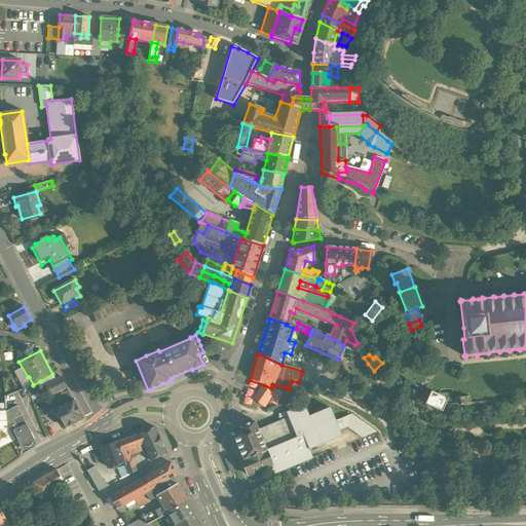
[(61,377),(45,385),(50,397),(67,388),(61,377)]
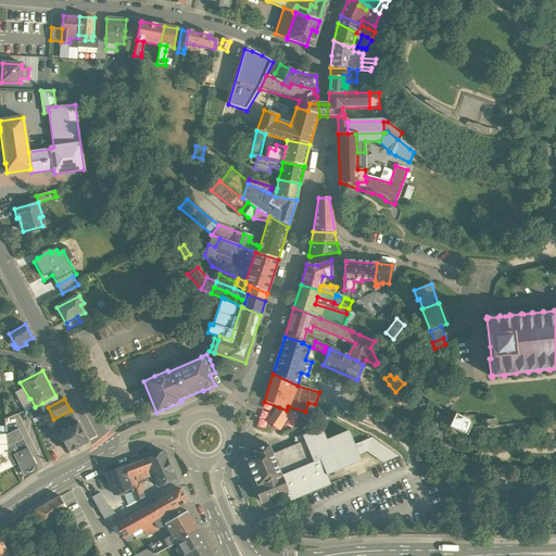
[(46,411),(42,403),(35,407),(35,406),(27,411),(30,418),(46,411)]
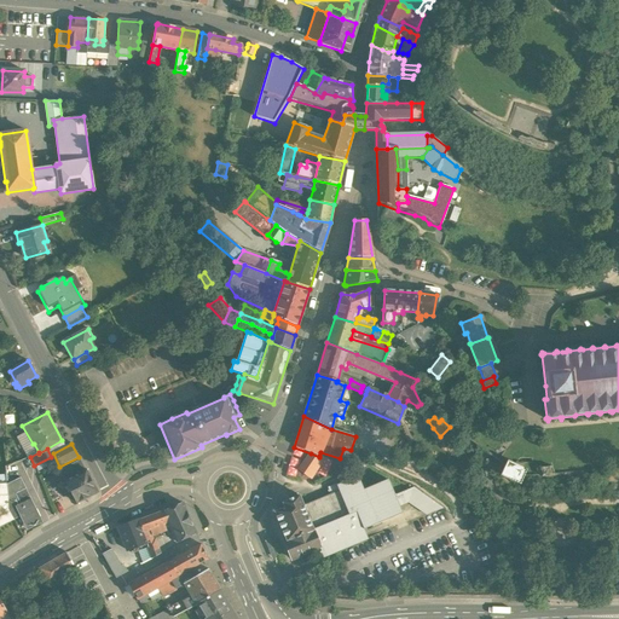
[(319,457),(311,453),(298,470),(307,478),(313,472),(318,461),(320,457),(319,456),(319,457)]
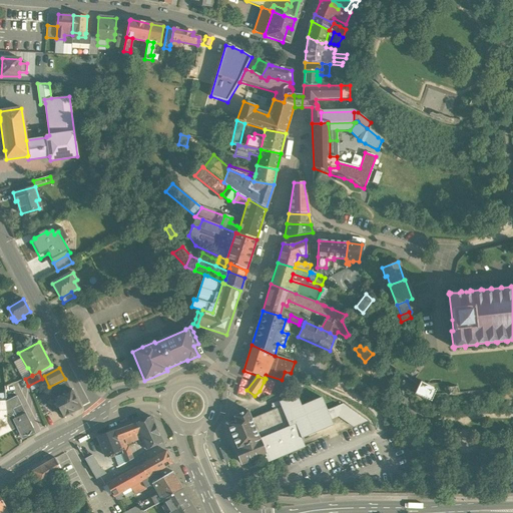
[(81,408),(65,379),(49,387),(49,389),(63,417),(81,408)]
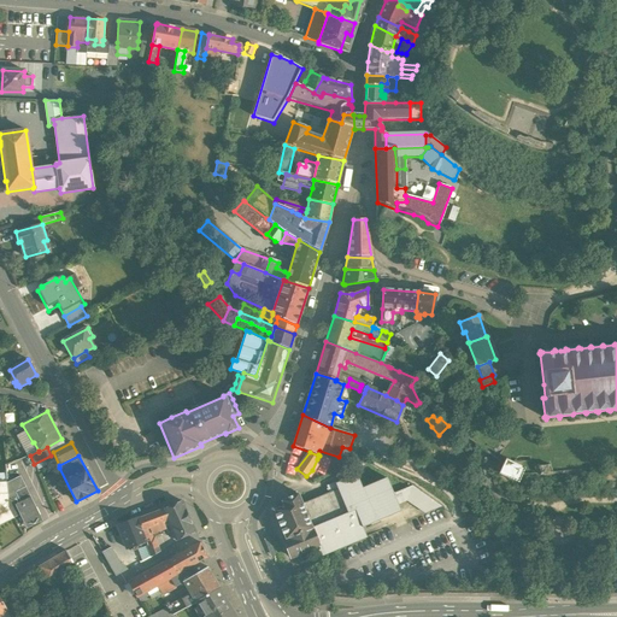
[(524,468),(505,459),(499,475),(518,482),(524,468)]
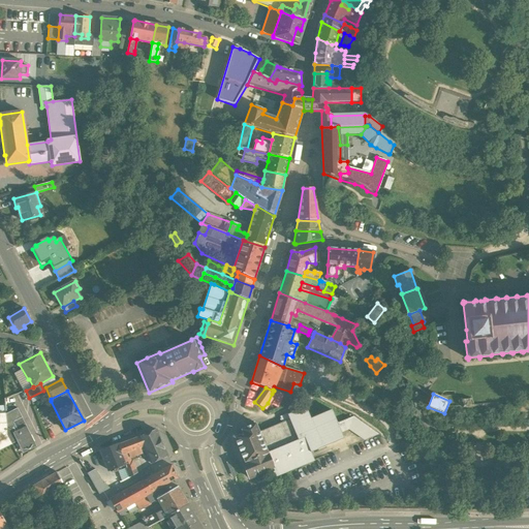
[(22,417),(18,408),(6,414),(7,429),(14,425),(18,431),(27,427),(24,421),(22,417)]
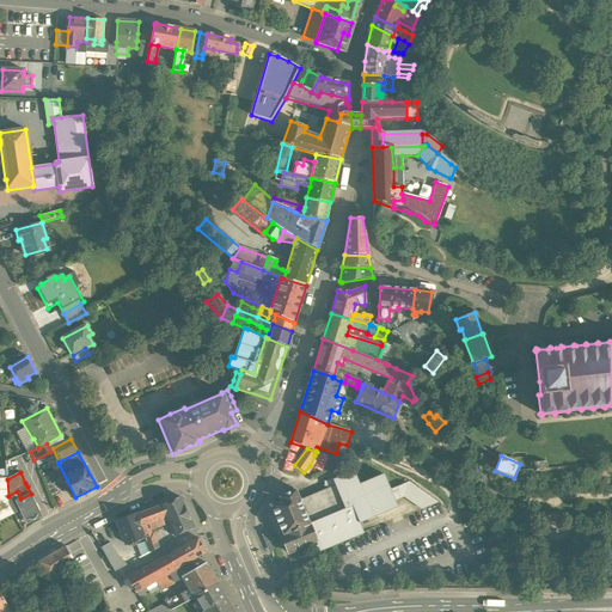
[(336,485),(300,501),(295,490),(279,497),(281,502),(271,507),(282,534),(281,536),(289,554),(316,543),(317,545),(316,546),(318,552),(324,549),(355,536),(355,537),(363,533),(359,524),(360,522),(397,507),(395,501),(390,490),(384,475),(360,485),(354,472),(334,481),(336,485)]
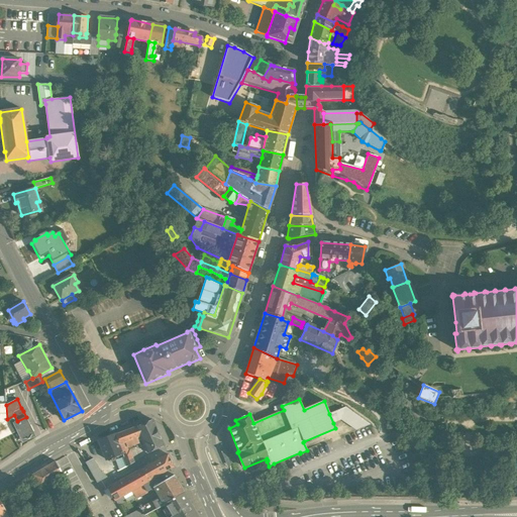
[(6,405),(0,405),(0,439),(11,434),(7,425),(7,419),(6,405)]
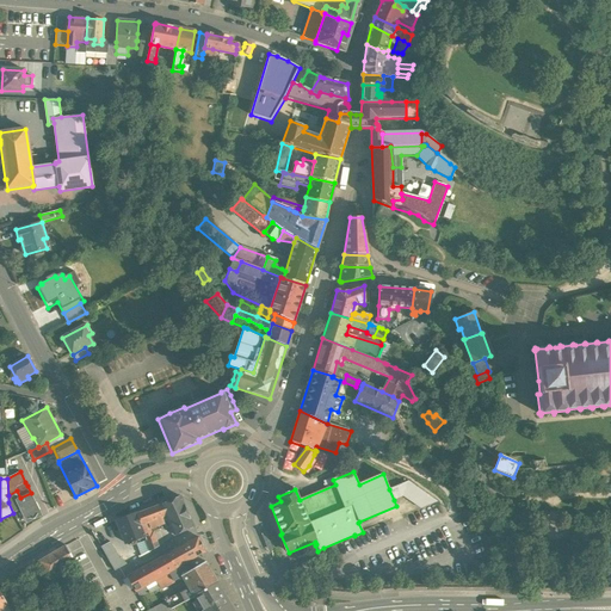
[(408,481),(389,489),(394,500),(402,497),(421,508),(437,503),(408,481)]
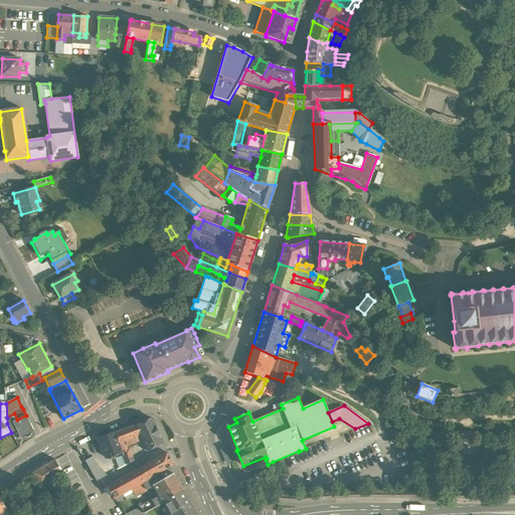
[(14,413),(7,417),(7,423),(11,433),(17,430),(13,421),(17,419),(14,413)]
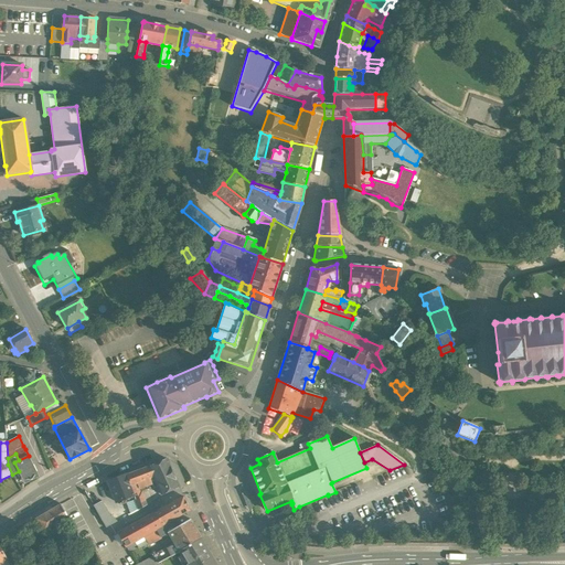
[(19,460),(14,462),(19,471),(19,472),(33,466),(29,456),(19,460)]
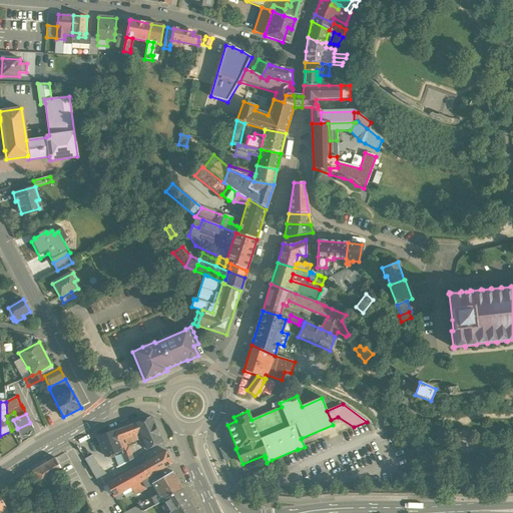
[(151,417),(135,424),(115,432),(118,441),(128,437),(131,445),(136,443),(137,444),(142,442),(146,450),(162,443),(151,417)]
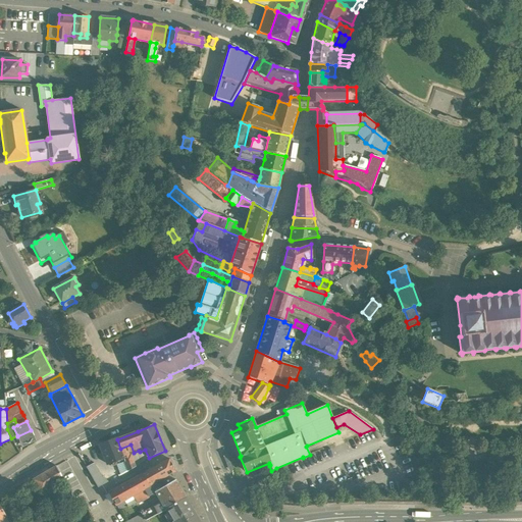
[(117,438),(101,446),(107,464),(112,462),(113,466),(120,463),(119,460),(123,458),(121,451),(120,449),(117,439),(117,438)]
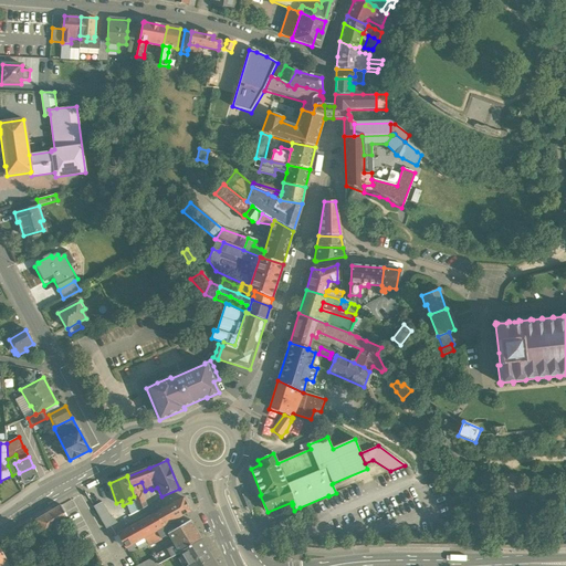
[(140,494),(134,496),(136,503),(144,500),(142,493),(140,494)]
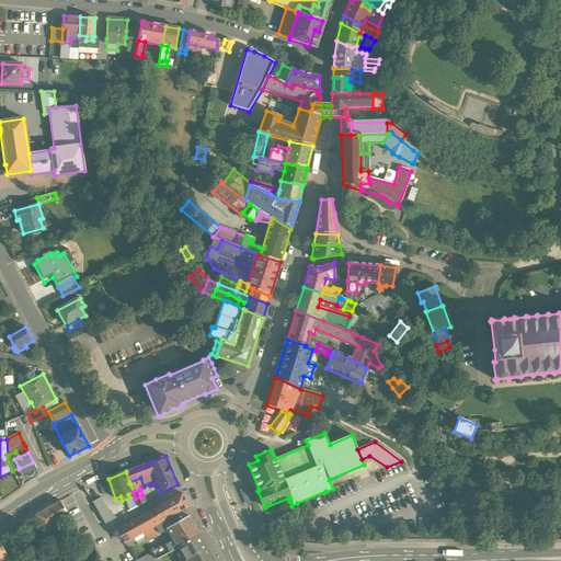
[(149,491),(142,495),(145,502),(150,500),(156,497),(152,490),(149,491)]
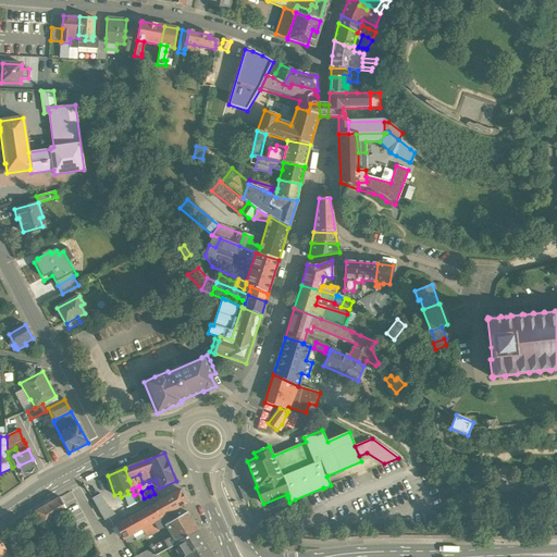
[(181,490),(153,505),(160,518),(175,510),(187,504),(181,490)]
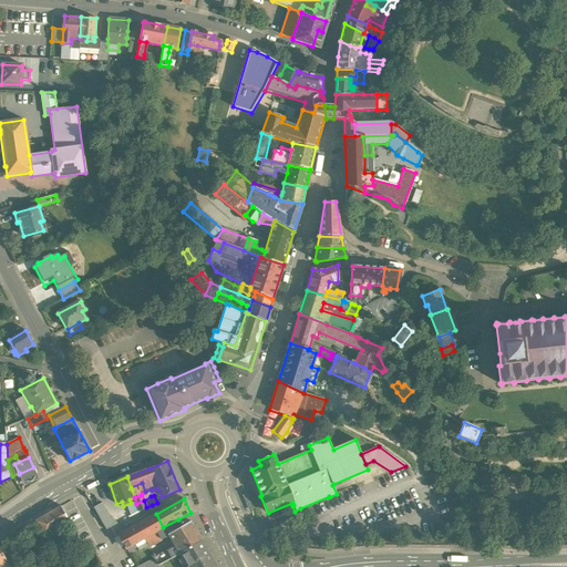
[(144,501),(136,504),(140,512),(146,507),(144,501)]
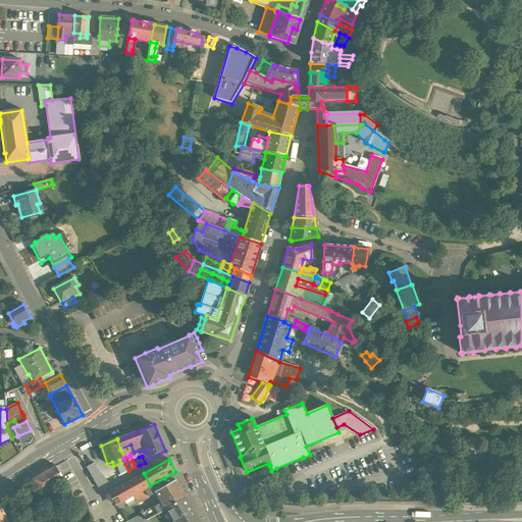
[(94,463),(87,467),(98,485),(99,487),(102,485),(107,481),(102,477),(94,463)]
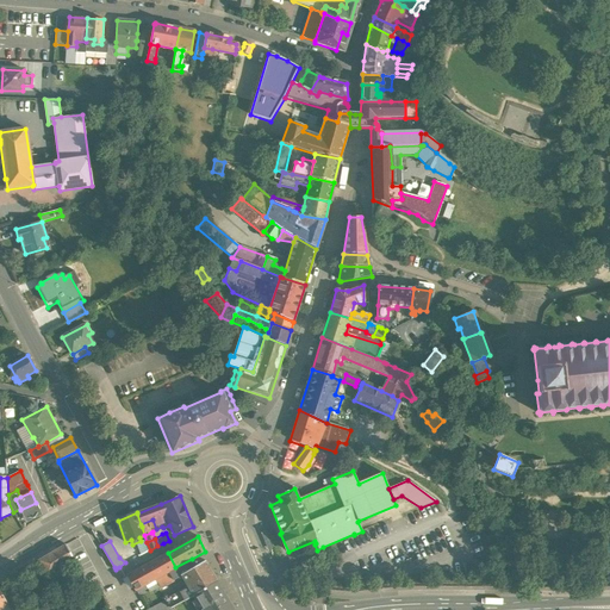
[(64,546),(38,561),(55,590),(63,583),(63,582),(56,571),(73,561),(64,546)]
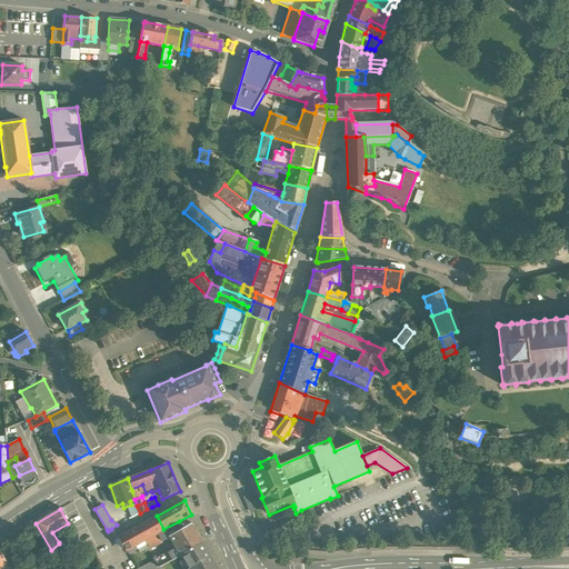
[(157,516),(119,537),(127,551),(136,546),(145,540),(163,529),(157,516)]
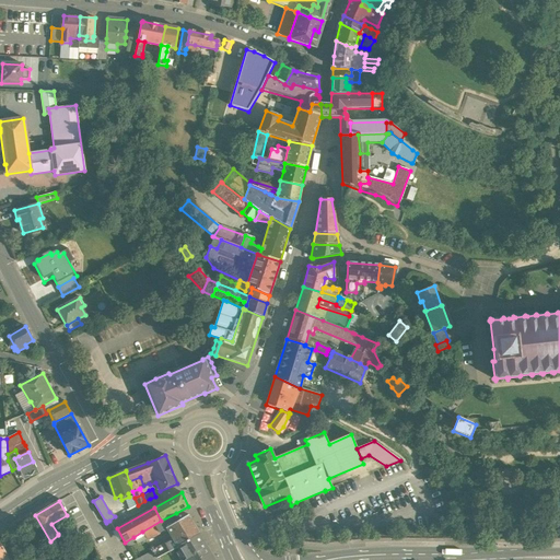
[(142,532),(148,540),(167,529),(166,528),(179,521),(176,513),(161,521),(142,532)]
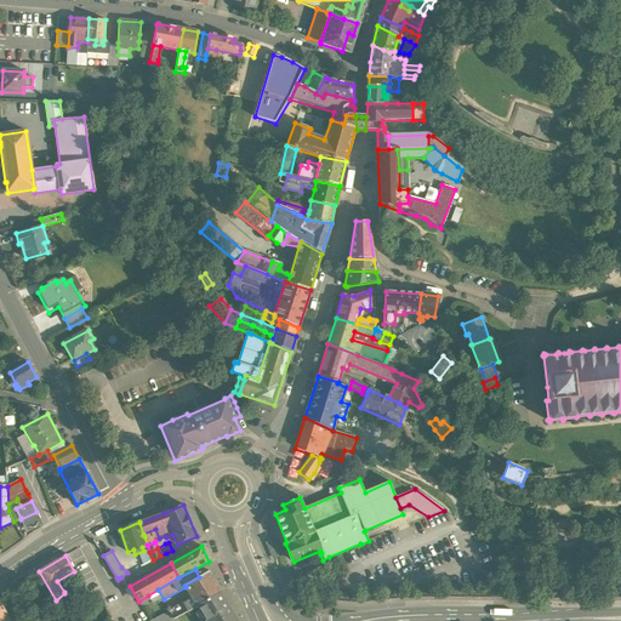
[(209,571),(184,586),(186,587),(189,594),(187,596),(189,599),(192,598),(192,599),(197,607),(222,592),(209,571)]
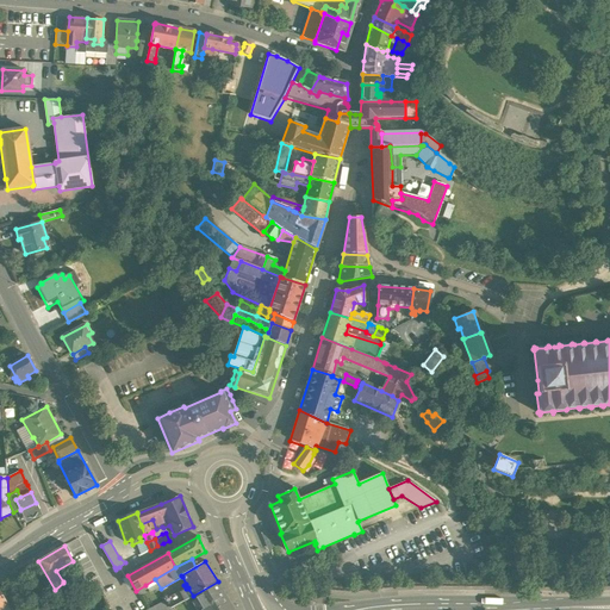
[(75,577),(70,579),(74,587),(83,582),(80,573),(75,577)]
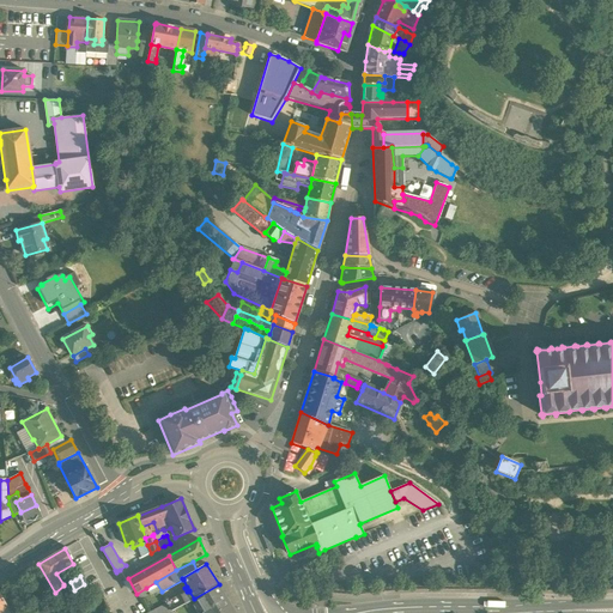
[(68,583),(64,586),(55,593),(62,606),(78,596),(74,590),(71,582),(68,583)]
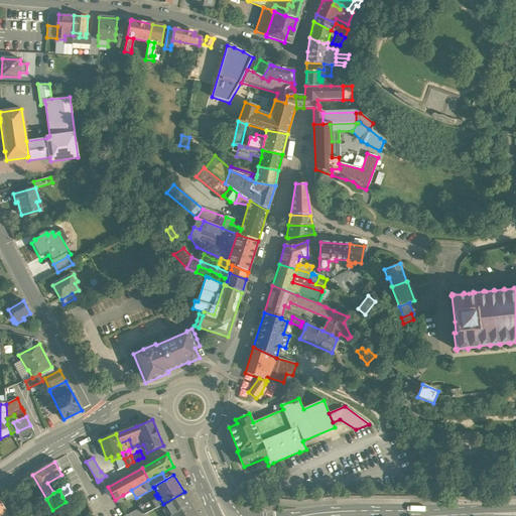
[(199,515),(184,492),(163,504),(170,515),(199,515)]
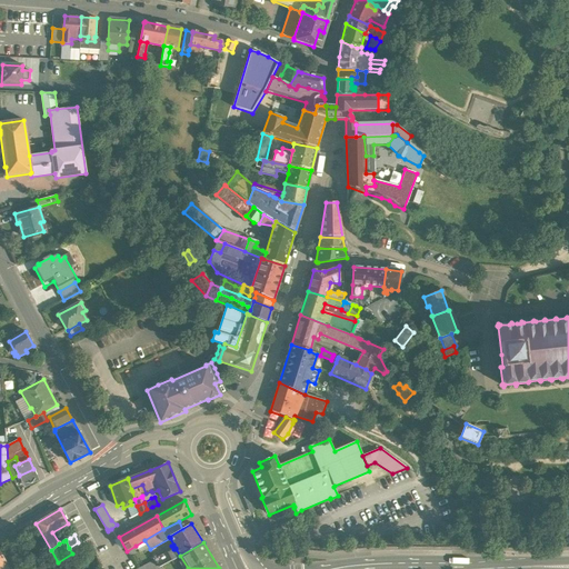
[(176,549),(155,559),(156,560),(159,567),(160,567),(180,556),(176,549)]
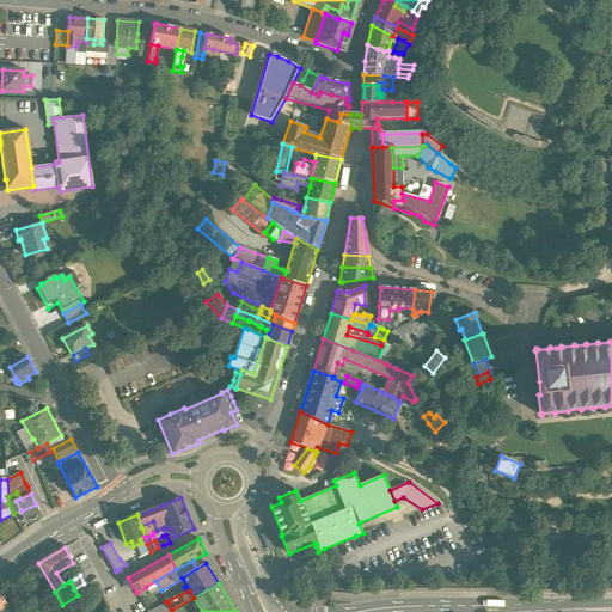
[(0,594),(0,611),(10,611),(4,601),(0,594)]
